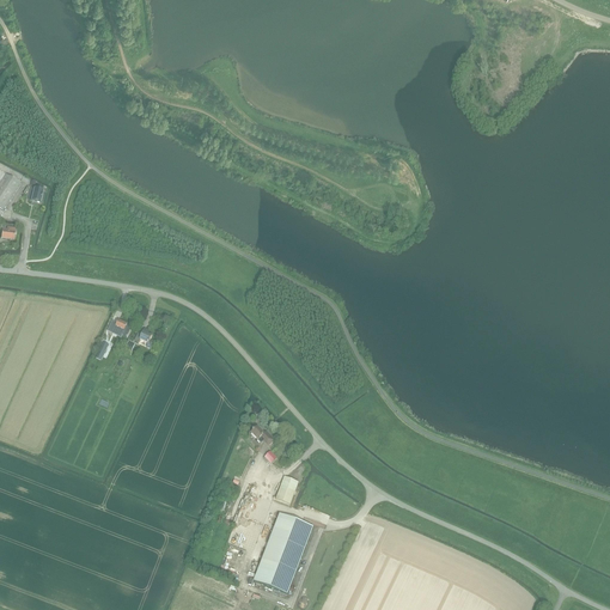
[(0,209),(19,181),(0,171),(0,209)]
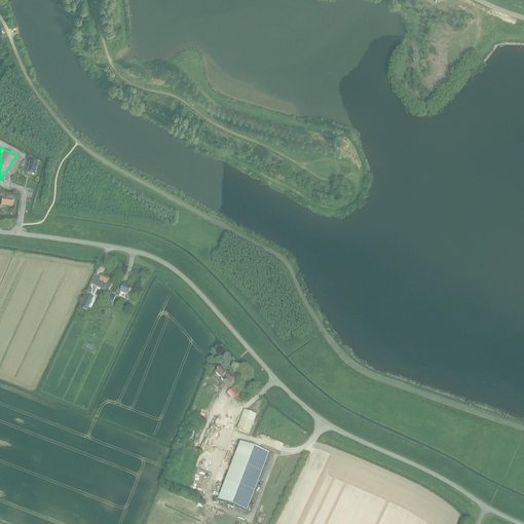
[(33,173),(35,162),(26,160),(23,171),(33,173)]
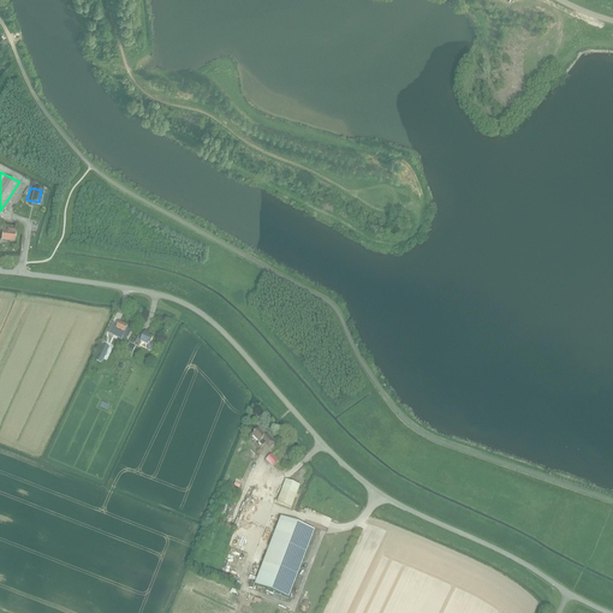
[(0,237),(12,238),(15,227),(6,226),(5,228),(1,227),(0,237)]
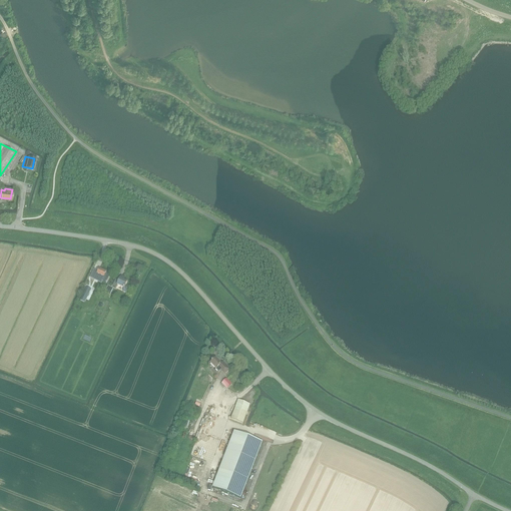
[(102,276),(104,271),(97,267),(95,272),(99,274),(98,278),(100,279),(102,276)]
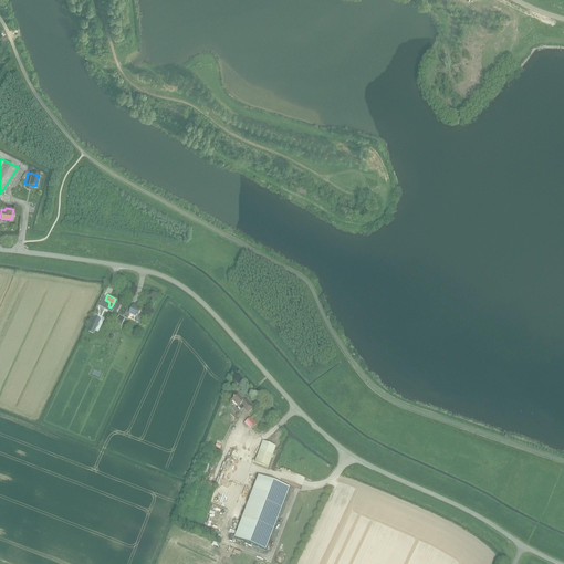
[(138,321),(142,314),(137,313),(139,309),(131,305),(129,307),(126,305),(123,313),(126,315),(127,313),(135,316),(134,320),(138,321)]
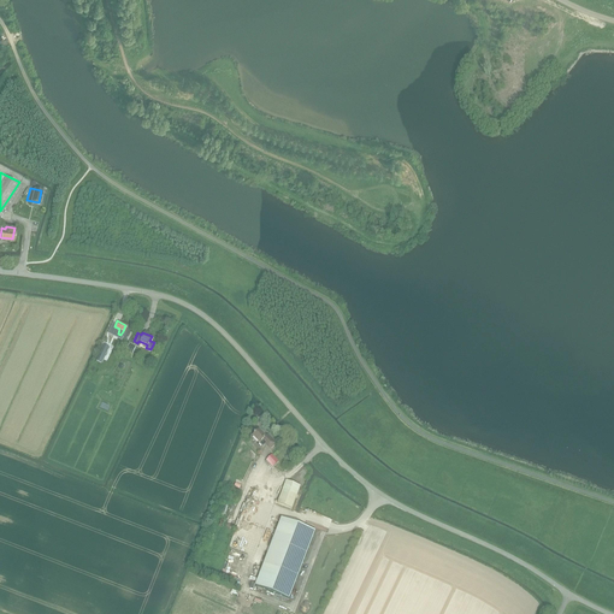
[(100,347),(94,359),(100,361),(105,349),(100,347)]
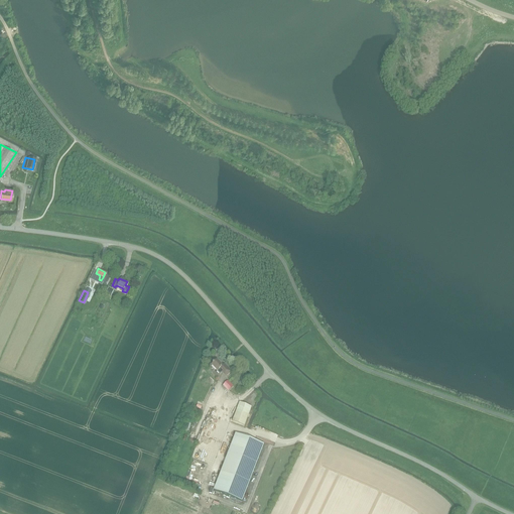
[(210,364),(218,372),(221,370),(225,374),(230,370),(223,362),(221,364),(216,358),(215,359),(214,358),(213,358),(211,359),(211,360),(213,361),(210,364)]
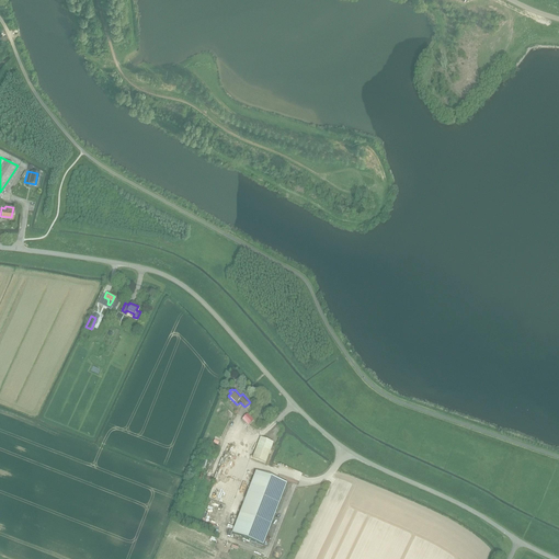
[(251,419),(244,412),(241,417),(248,423),(251,419)]
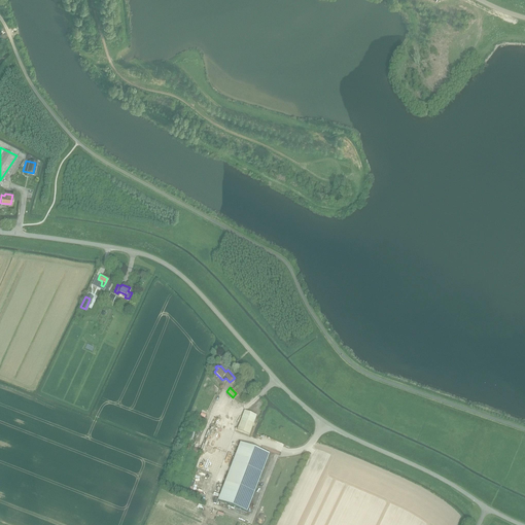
[(247,433),(254,414),(243,409),(236,429),(247,433)]
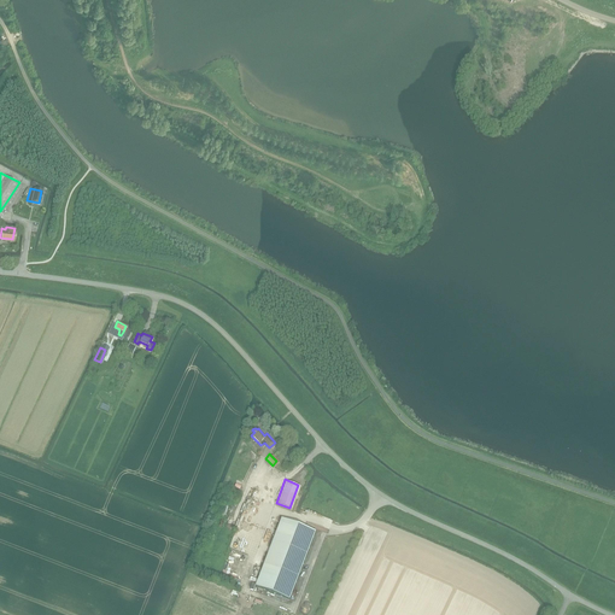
[(291,597),(316,528),(300,522),(282,516),(257,584),(275,591),(291,597)]
